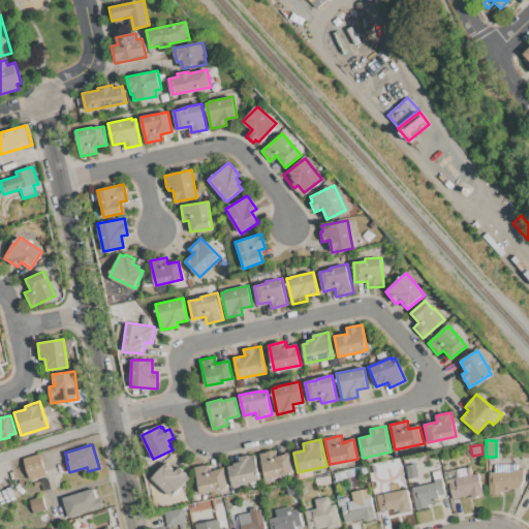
[(266,478),(260,455),(276,450),(277,456),(288,454),(292,473),(266,478)]
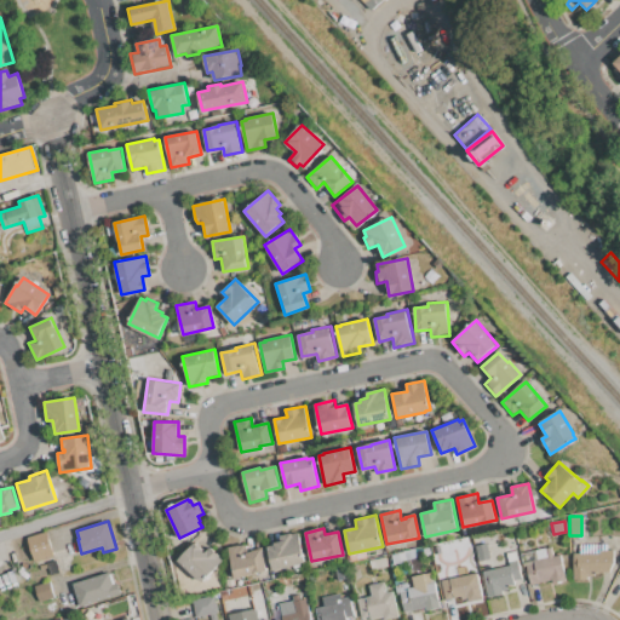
[(28,538),(46,532),(53,556),(35,562),(28,538)]
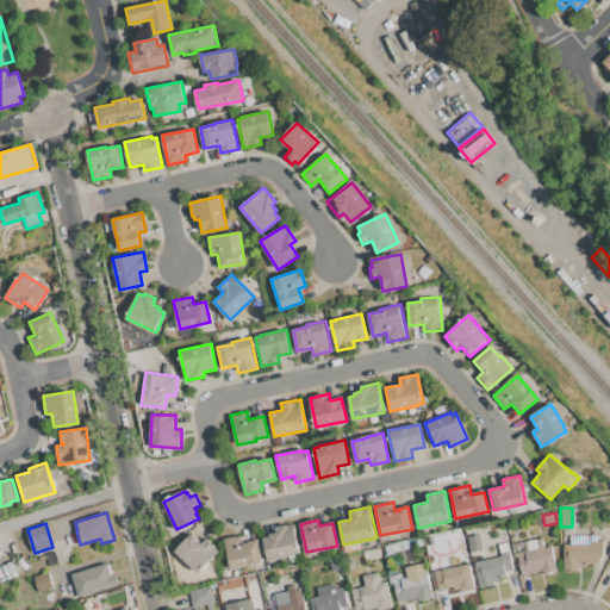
[(268,560),(263,539),(271,537),(269,534),(275,533),(274,528),(287,524),(287,527),(294,526),(300,554),(268,560)]
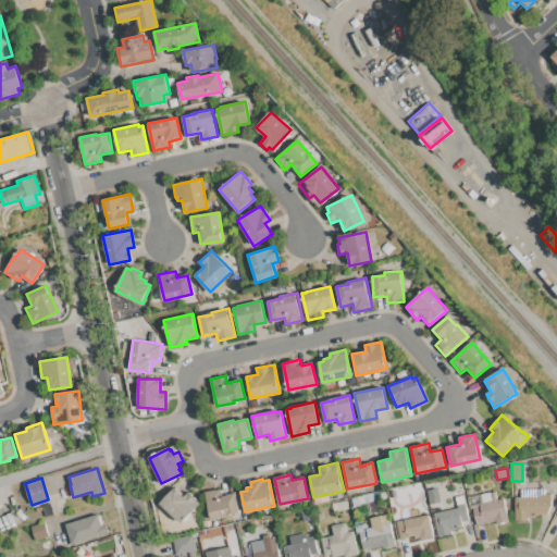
[(160,504),(174,487),(184,496),(188,491),(197,498),(193,505),(195,507),(182,522),(160,504)]
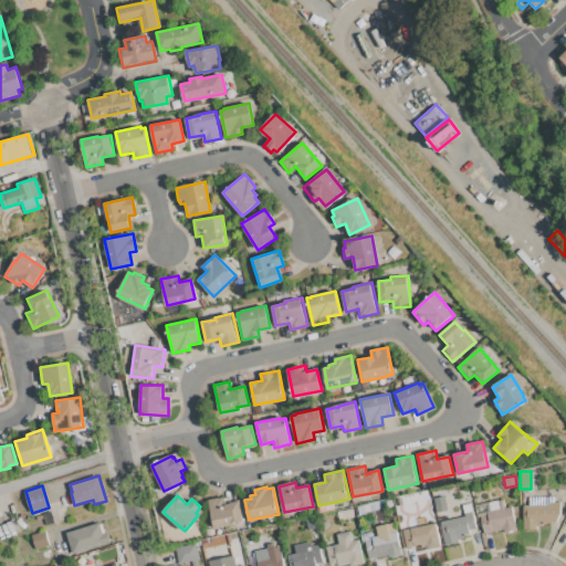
[(433,498),(444,495),(448,510),(437,512),(433,498)]
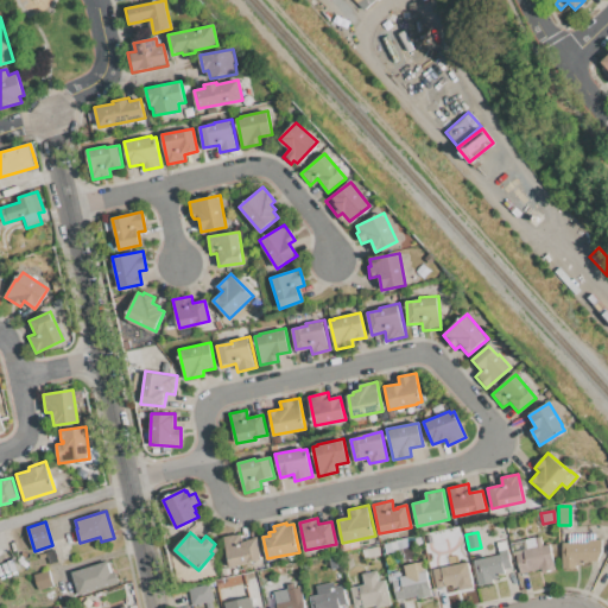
[(230,567),(225,537),(242,533),(244,542),(258,539),(263,559),(230,567)]
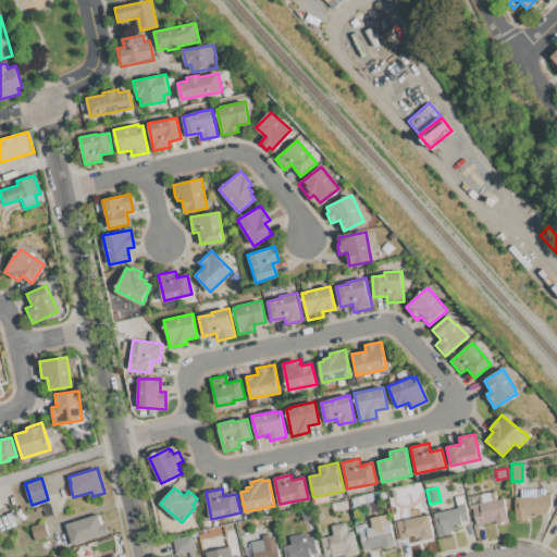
[(515,497),(520,497),(520,490),(546,489),(546,494),(552,494),(552,506),(547,515),(533,515),(534,518),(529,518),(529,521),(515,521),(515,497)]
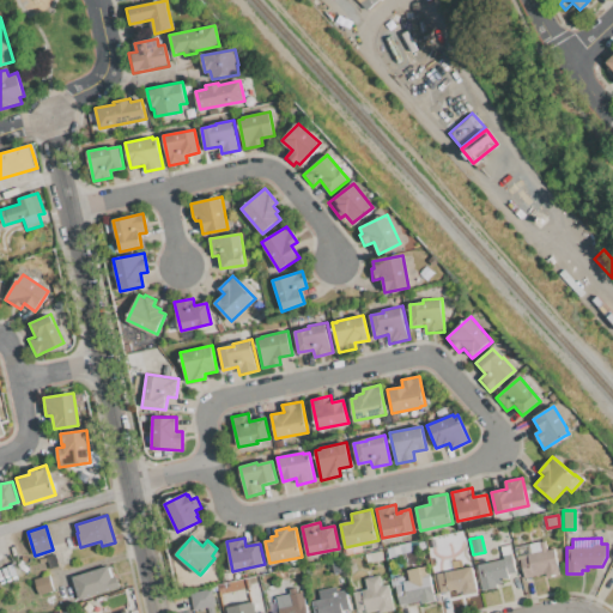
[(515,547),(546,540),(547,550),(554,548),(560,574),(546,577),(545,574),(522,578),(515,547)]
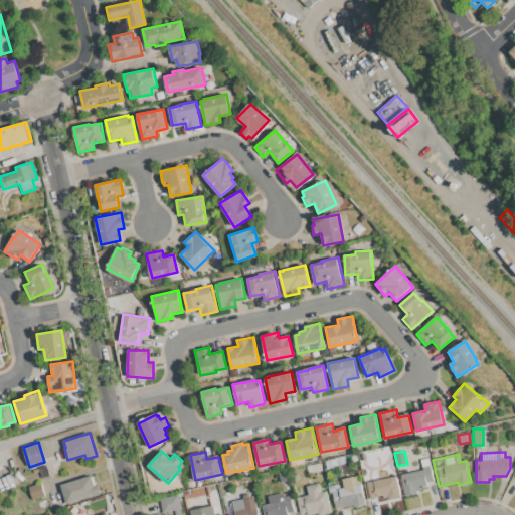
[(346,463),(327,468),(325,462),(344,457),(346,463)]
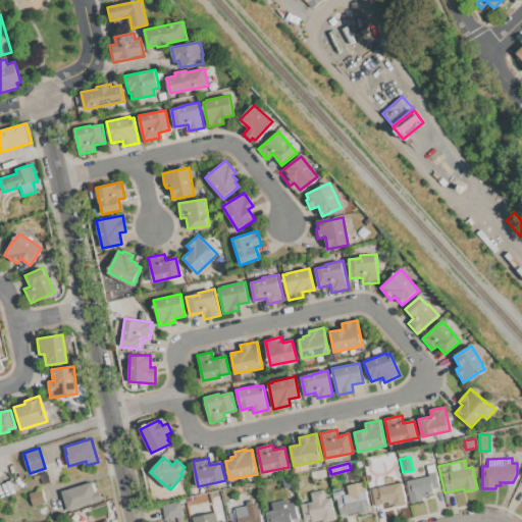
[(311,472),(325,469),(327,477),(313,480),(311,472)]
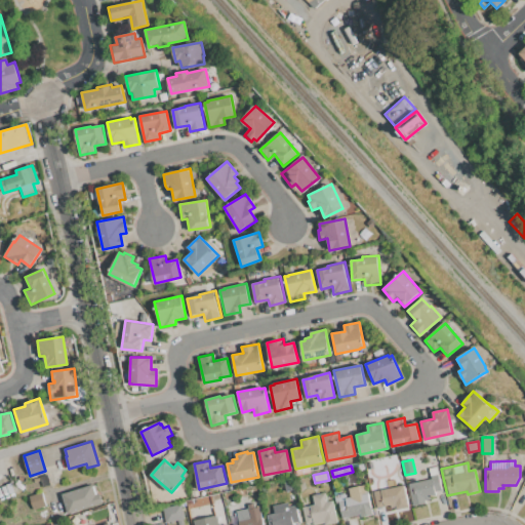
[(408,483),(432,478),(431,476),(439,474),(442,490),(435,492),(435,494),(429,496),(430,500),(425,500),(426,502),(413,506),(408,483)]
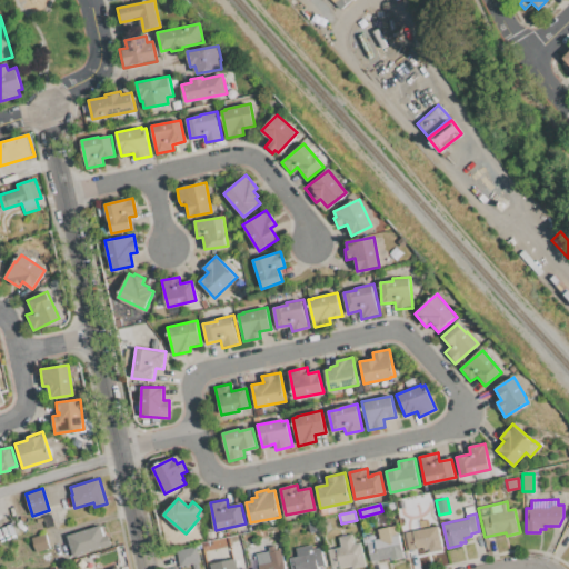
[(43,517),(51,515),(55,525),(47,527),(43,517)]
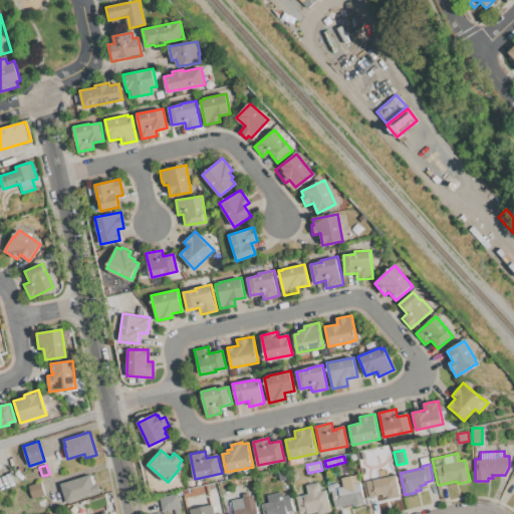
[(365,481),(379,478),(378,471),(387,469),(388,476),(396,474),(401,496),(388,498),(387,496),(382,497),(381,494),(369,496),(365,481)]
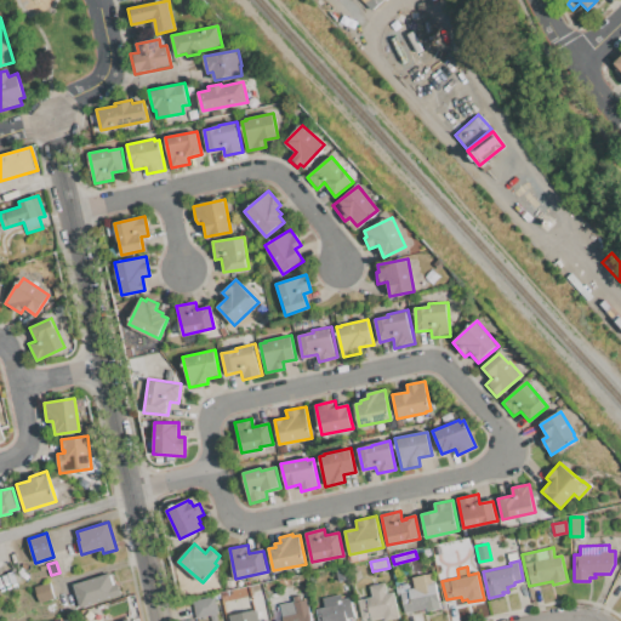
[(73,585),(110,573),(110,575),(113,574),(115,584),(119,584),(123,594),(79,608),(73,585)]
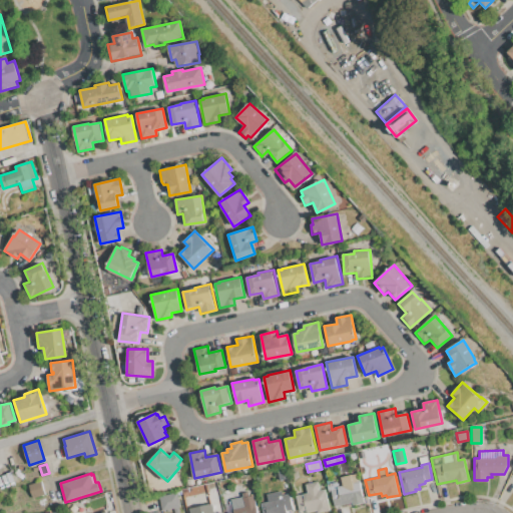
[(327,484),(337,482),(338,487),(342,486),(340,477),(350,475),(352,484),(359,482),(363,503),(352,505),(352,503),(334,507),(331,491),(328,492),(327,484)]
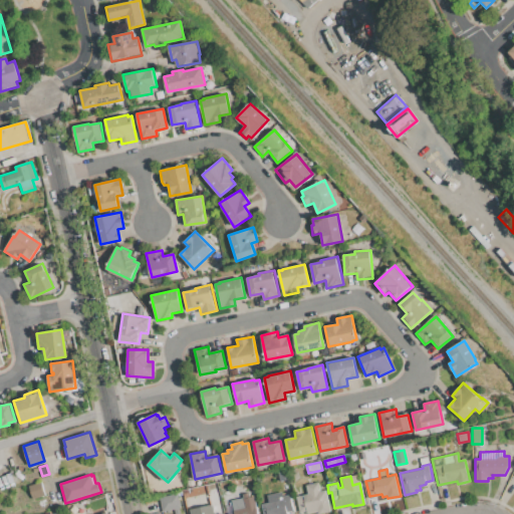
[(27,486),(41,482),(45,496),(32,500),(27,486)]
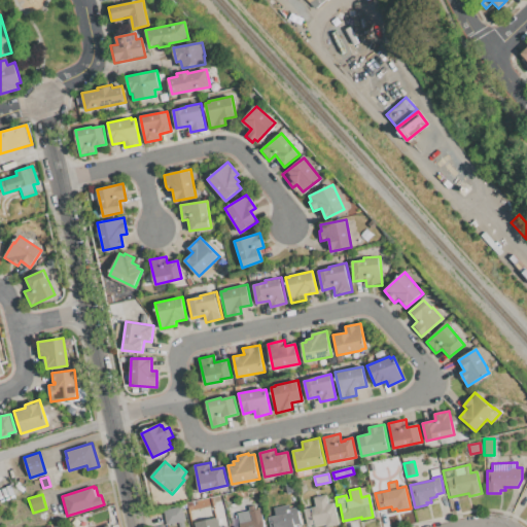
[(304,510),(315,506),(313,497),(326,494),(328,504),(335,502),(339,524),(326,526),(325,524),(314,526),(314,524),(307,525),(304,510)]
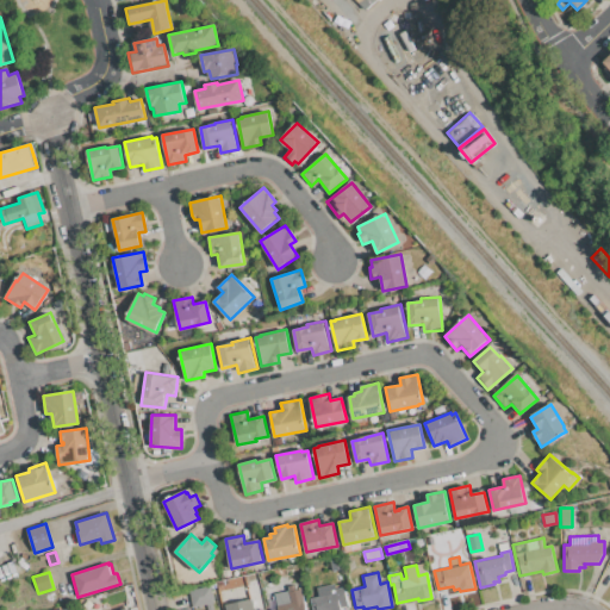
[(311,609),(310,599),(319,597),(317,587),(335,584),(336,589),(343,587),(348,605),(340,607),(340,609),(311,609)]
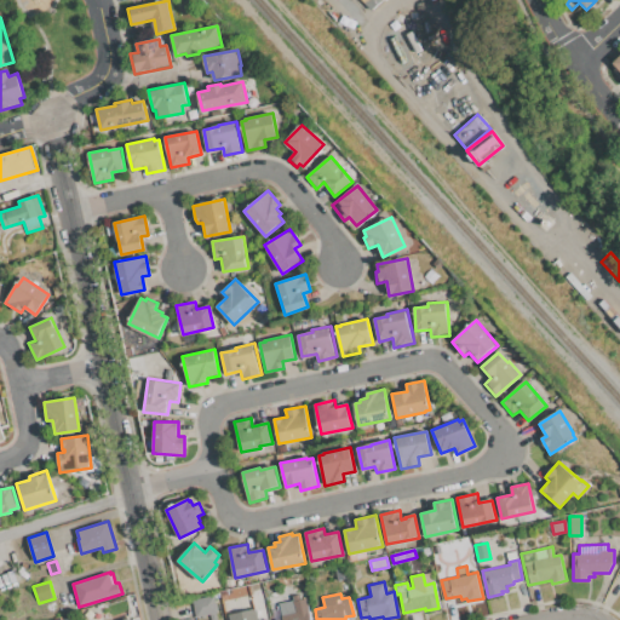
[(208,619),(208,615),(196,618),(193,601),(214,596),(218,613),(217,613),(218,619),(208,619)]
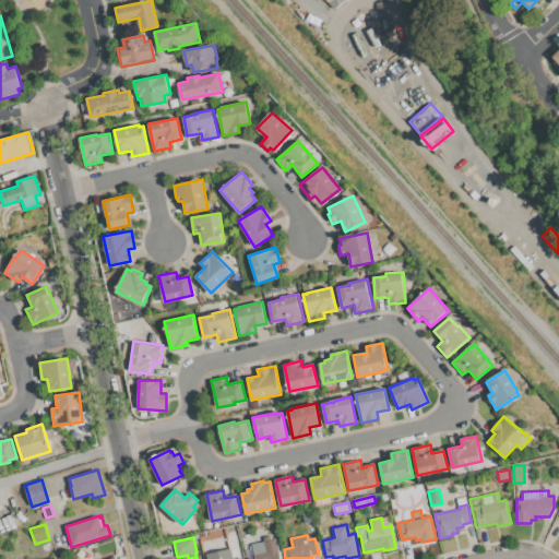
[(254,558),(251,546),(276,540),(280,558),(254,558)]
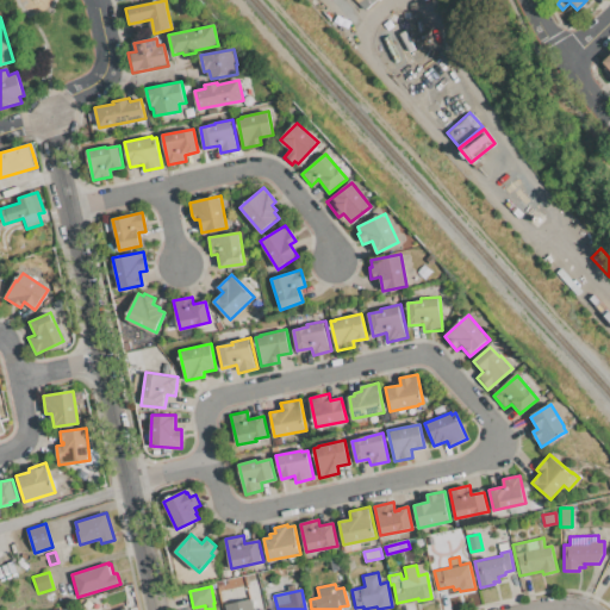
[(226,609),(225,604),(251,598),(254,609),(263,608),(263,609),(226,609)]
